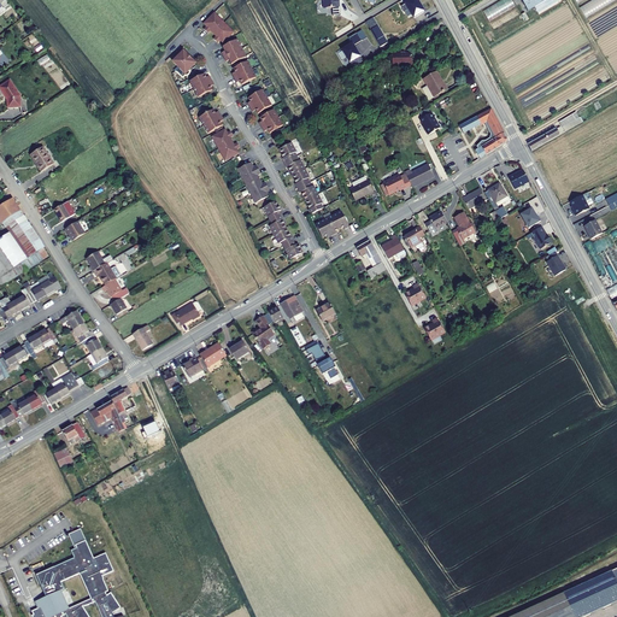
[(421,0),(406,0),(410,4),(403,7),(406,13),(410,11),(415,19),(425,13),(418,1),(421,0)]
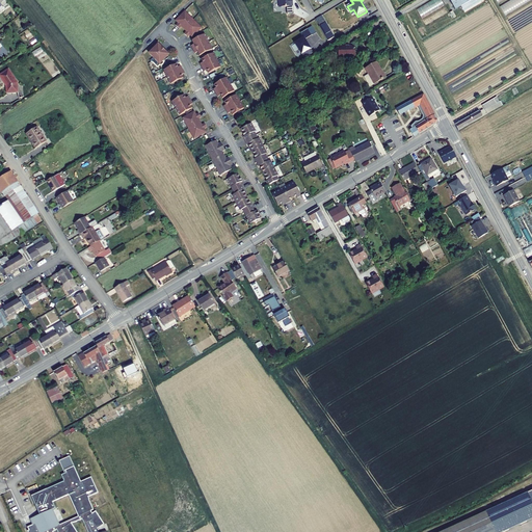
[(431,0),(416,8),(422,19),(445,6),(441,0),(431,0)]
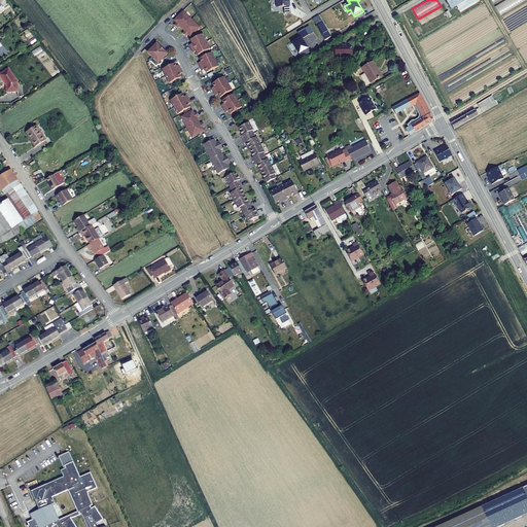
[(446,0),(451,9),(466,0),(446,0)]
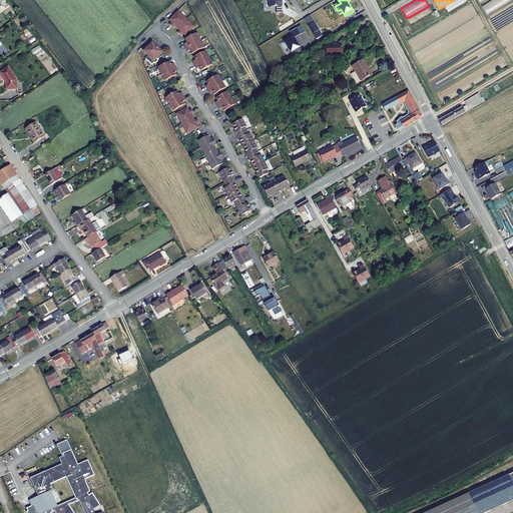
[(492,0),(483,6),(488,15),(512,0),(492,0)]
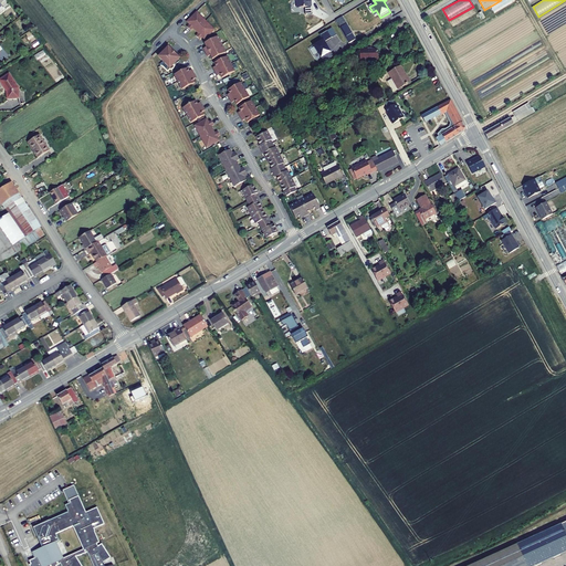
[(432,16),(433,20),(437,18),(440,24),(443,23),(438,13),(432,16)]
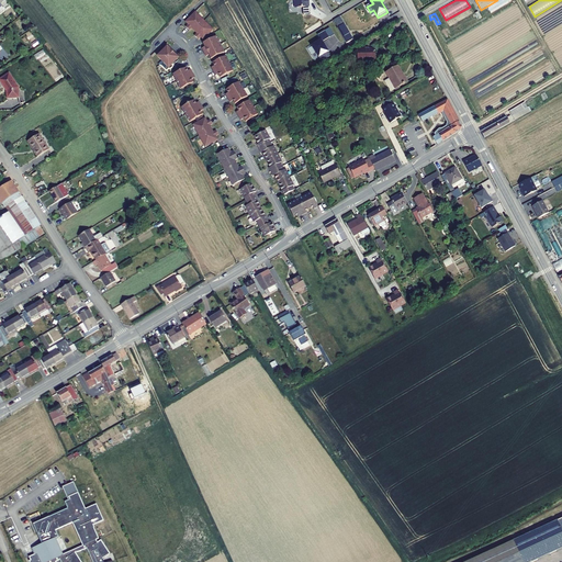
[(209,36),(212,32),(194,14),(184,24),(187,27),(184,30),(189,33),(191,31),(195,36),(193,38),(198,42),(200,40),(202,43),(205,40),(209,36)]
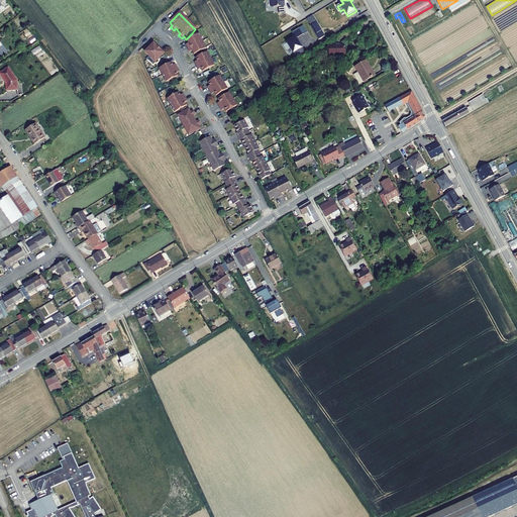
[(313,15),(307,19),(311,26),(317,22),(313,15)]
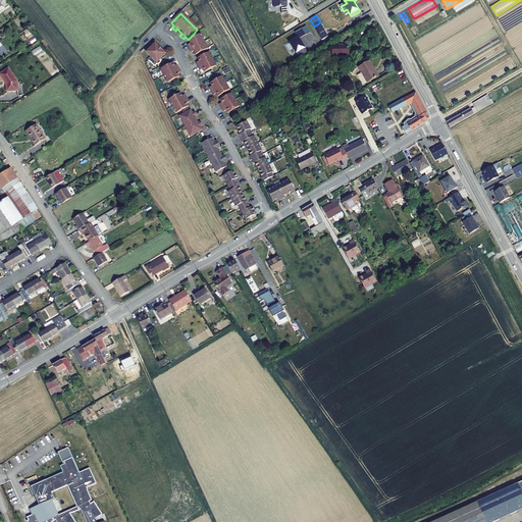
[(320,22),(314,27),(323,41),(329,38),(320,22)]
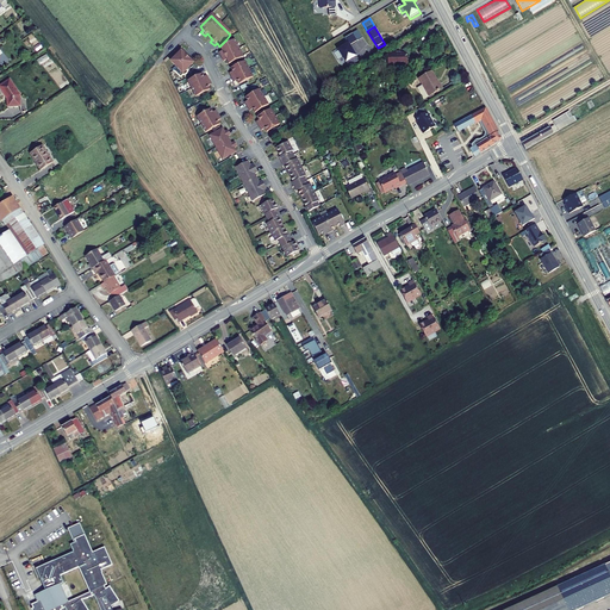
[(359,43),(354,36),(347,41),(350,47),(341,53),(348,66),(360,58),(356,54),(356,55),(352,48),(359,43)]
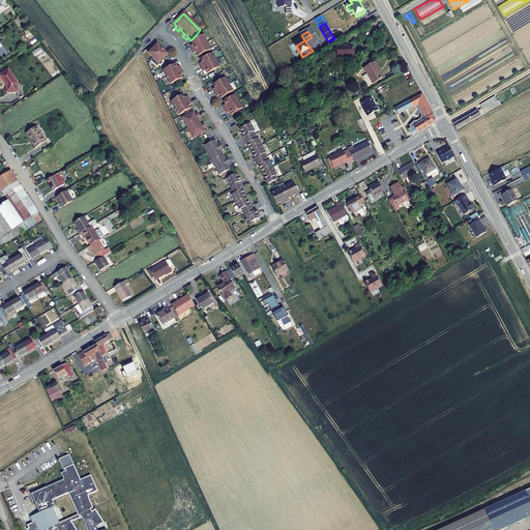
[(196,54),(198,57),(209,51),(206,43),(202,37),(196,40),(190,43),(193,47),(189,48),(192,52),(194,55),(196,54)]
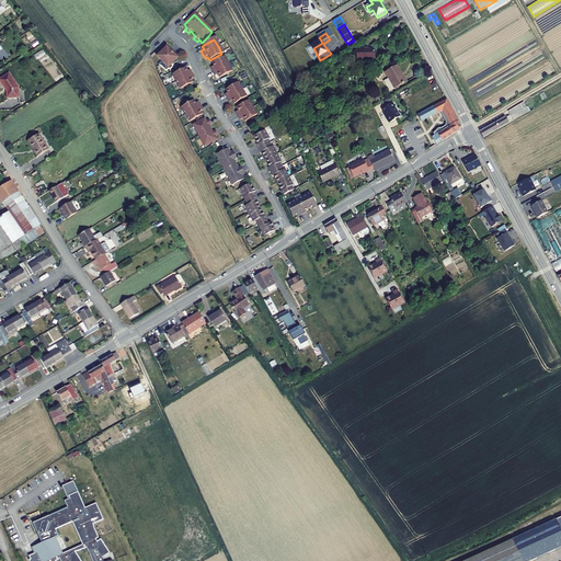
[(165,47),(156,57),(168,69),(178,59),(165,47)]
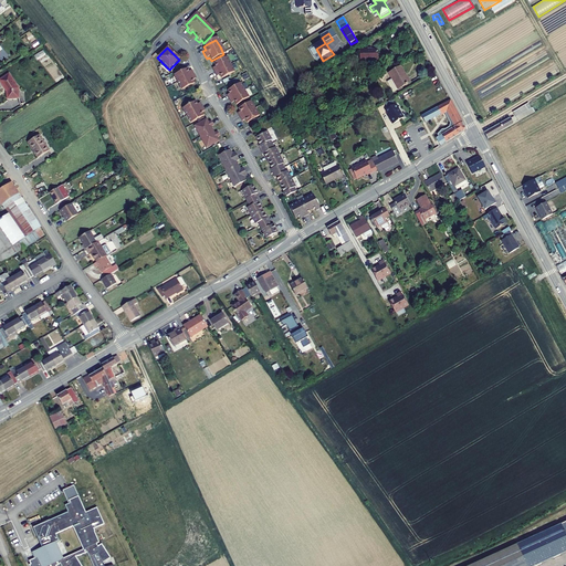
[(37,60),(45,55),(43,50),(33,55),(37,60)]
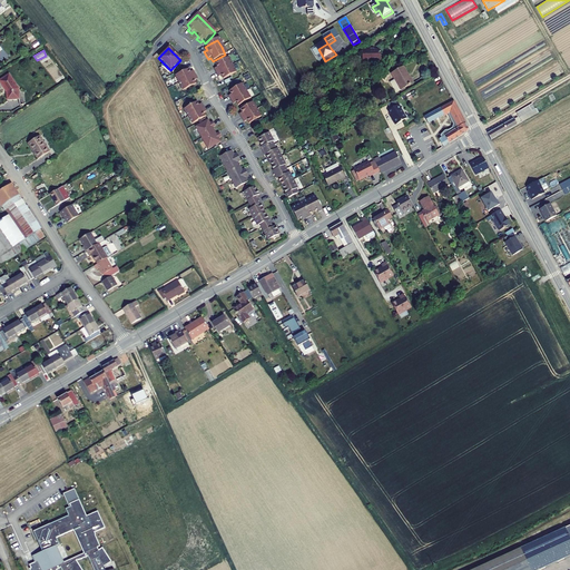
[(383,62),(383,51),(364,52),(365,62),(374,62),(375,67),(382,67),(383,66),(383,62)]
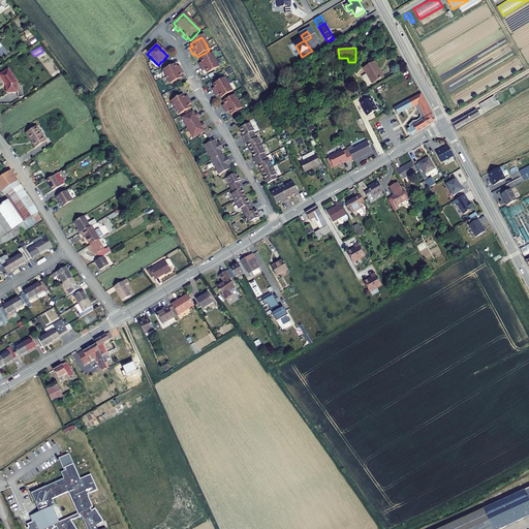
[(200,63),(198,65),(200,69),(201,72),(205,71),(207,74),(218,68),(215,61),(211,55),(199,60),(200,63)]
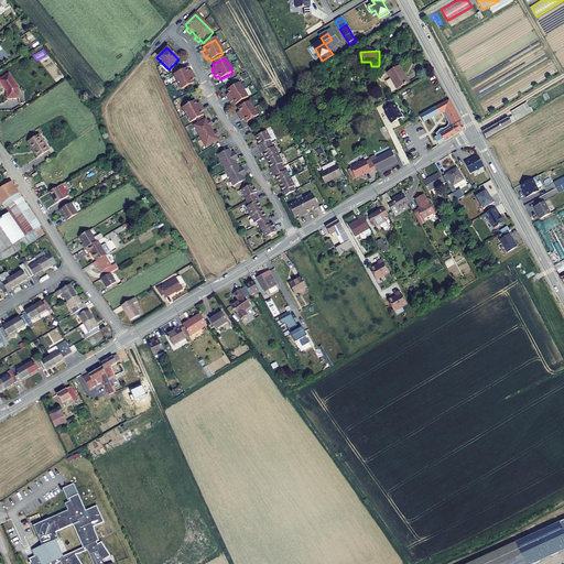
[(389,82),(394,91),(411,83),(401,65),(389,73),(393,79),(389,82)]
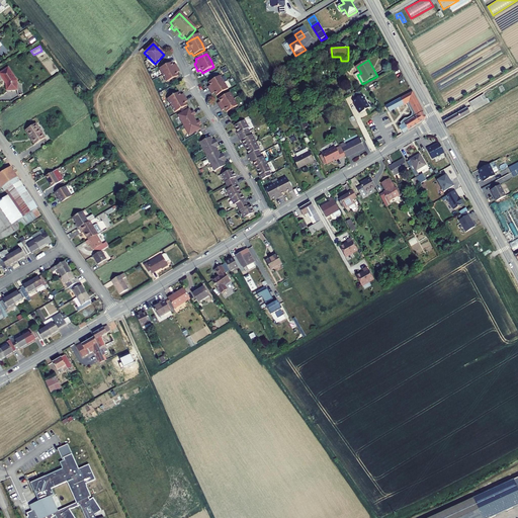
[(176,74),(178,73),(176,69),(175,66),(172,67),(171,64),(165,66),(159,69),(162,76),(166,83),(177,77),(176,74)]
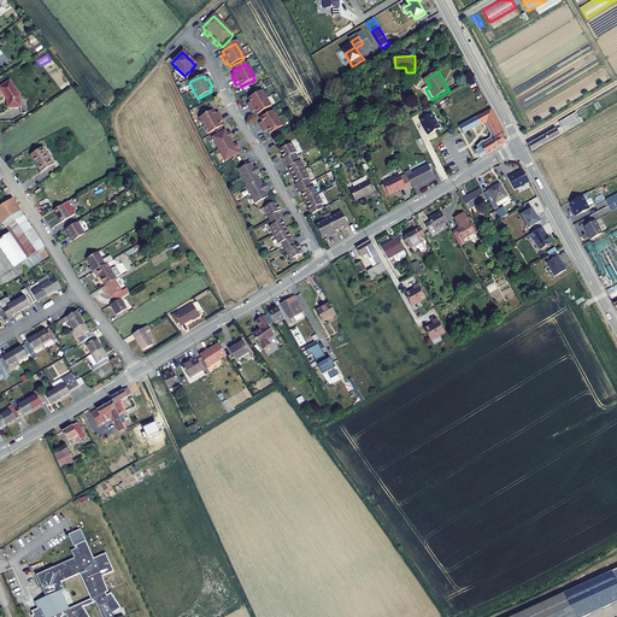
[(0,84),(0,92),(11,111),(24,104),(10,80),(0,84)]
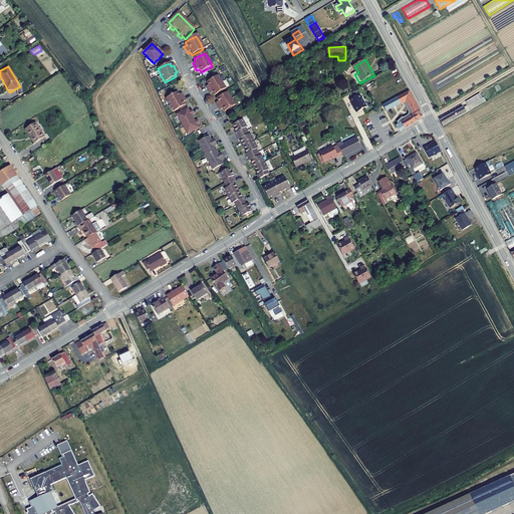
[(208,86),(205,87),(208,91),(210,94),(212,93),(214,96),(219,93),(221,92),(225,89),(221,83),(217,76),(206,83),(208,86)]
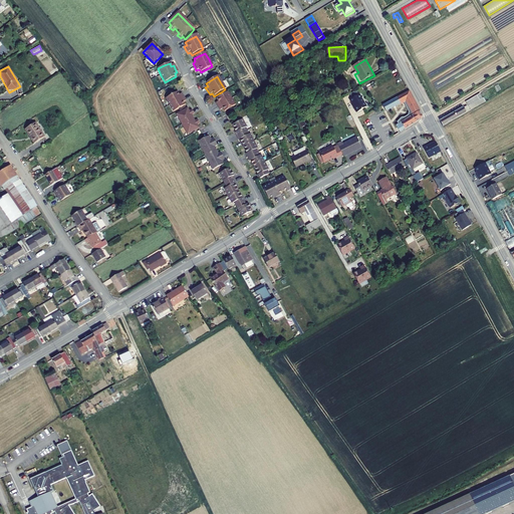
[(424,114),(410,89),(383,104),(387,109),(400,102),(407,98),(414,111),(407,116),(406,115),(398,119),(403,130),(422,118),(424,114)]
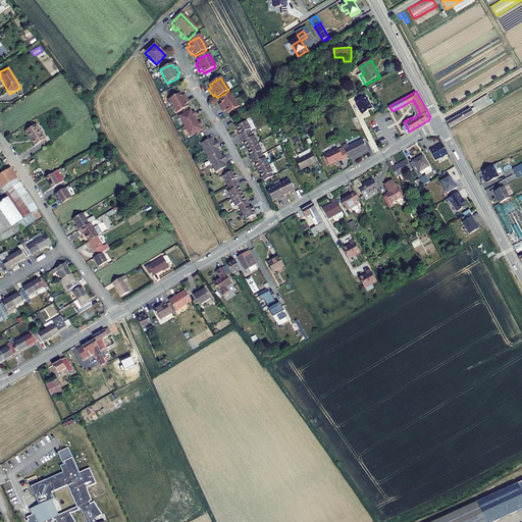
[(489,92),(475,101),(477,105),(492,97),(489,92)]
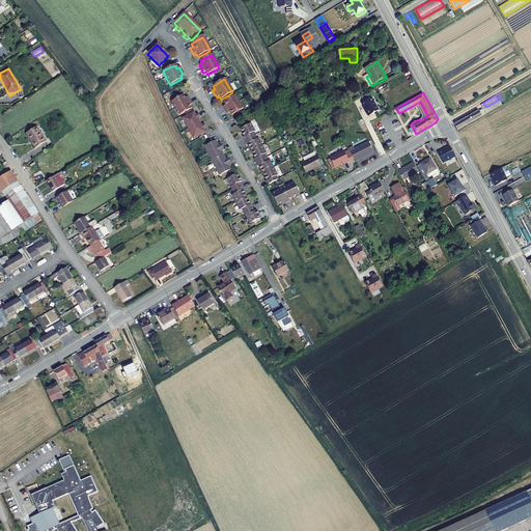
[(239,103),(234,95),(230,99),(228,100),(223,103),(225,106),(222,107),(224,111),(227,114),(229,113),(231,116),(236,113),(243,109),(239,103)]
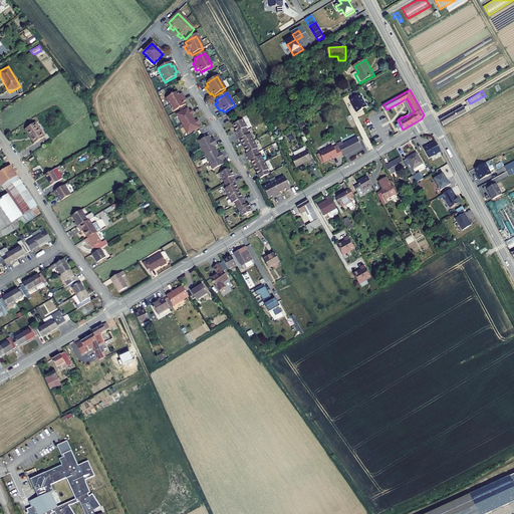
[(183,103),(185,101),(183,98),(181,94),(178,96),(177,93),(166,99),(169,106),(173,112),(184,106),(183,103)]
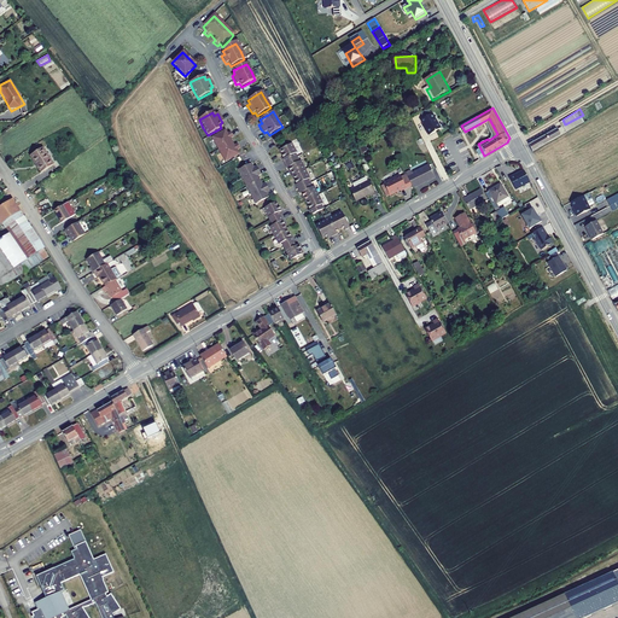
[(426,128),(431,135),(442,128),(433,114),(423,120),(427,128),(426,128)]
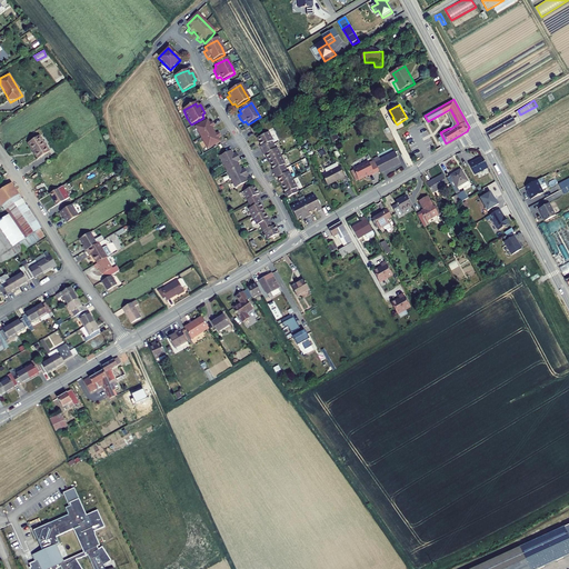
[(489,131),(492,138),(515,126),(511,120),(506,125),(505,123),(489,131)]
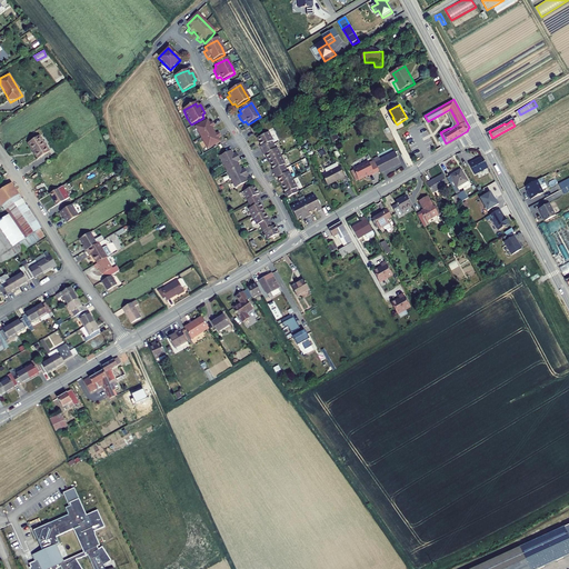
[(206,121),(193,129),(207,151),(219,143),(217,140),(220,138),(218,133),(215,135),(211,129),(213,127),(211,122),(208,125),(206,121)]
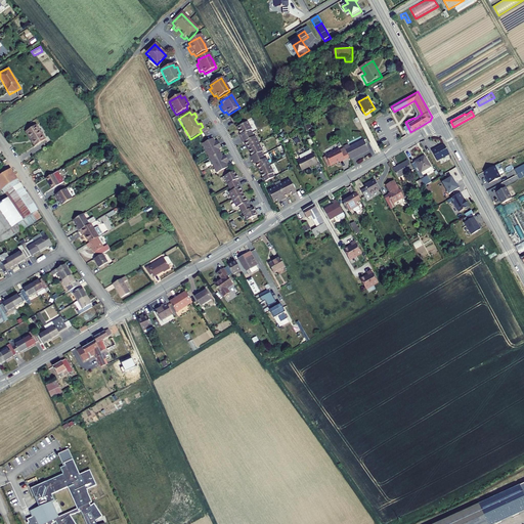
[(252,156),(252,157),(256,164),(263,177),(265,181),(275,176),(272,172),(274,172),(266,158),(265,159),(261,151),(262,150),(255,137),(254,137),(250,130),(251,129),(248,123),(236,128),(241,135),(239,135),(244,143),(245,142),(252,156)]
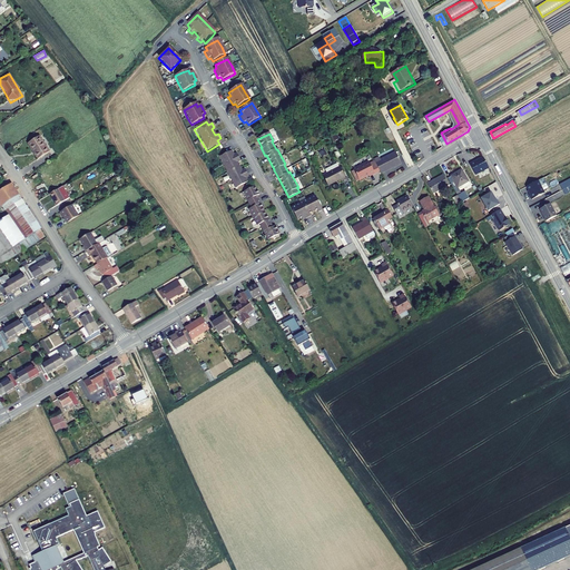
[(43,141),(32,148),(35,153),(47,146),(43,141)]
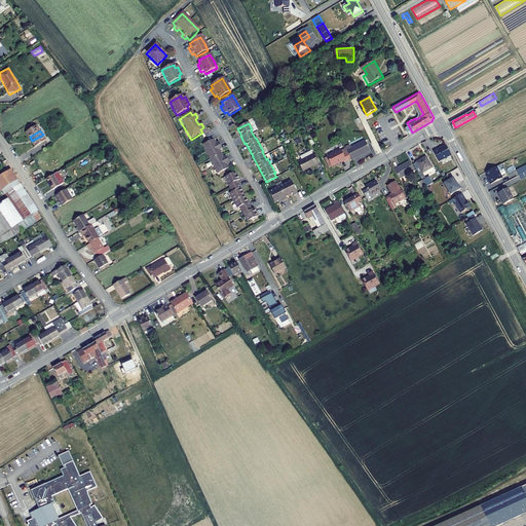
[(43,135),(32,141),(38,152),(49,146),(43,135)]
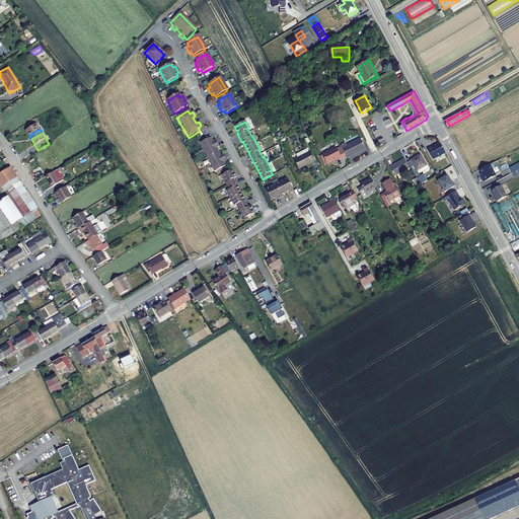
[(348,144),(347,142),(342,144),(349,157),(367,147),(362,137),(348,144)]
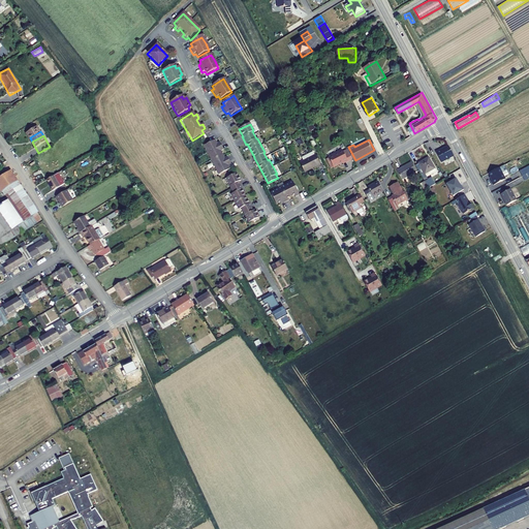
[(215,141),(205,146),(220,175),(230,168),(228,165),(231,164),(229,160),(223,163),(221,159),(224,158),(221,151),(218,153),(216,150),(222,147),(220,143),(217,144),(215,141)]
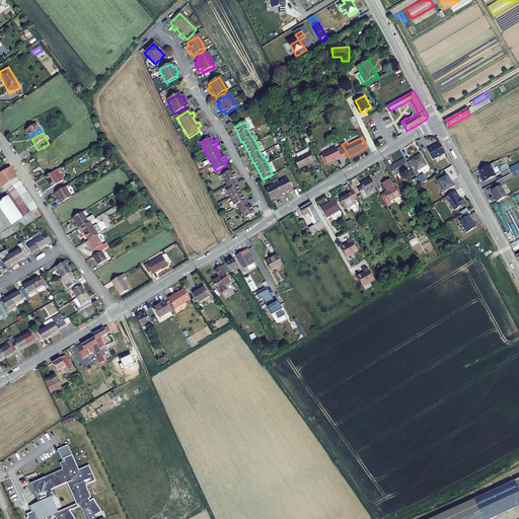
[(431,161),(443,155),(437,145),(426,152),(431,161)]
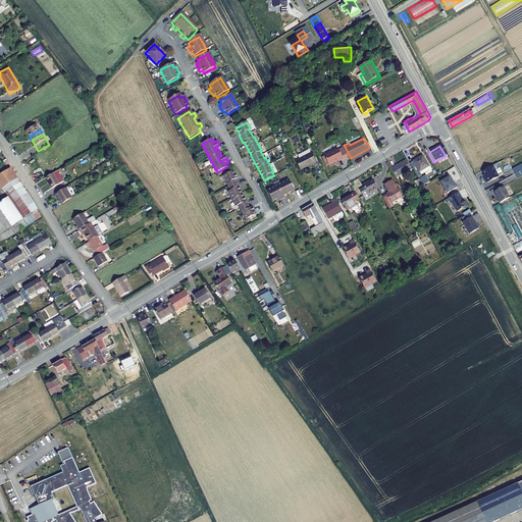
[(346,158),(340,147),(326,155),(331,164),(336,162),(336,161),(340,159),(341,160),(346,158)]
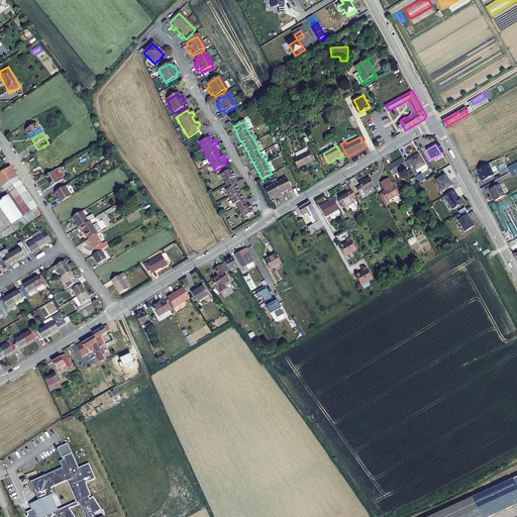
[(308,151),(294,160),(299,169),(309,164),(310,166),(314,163),(308,151)]
